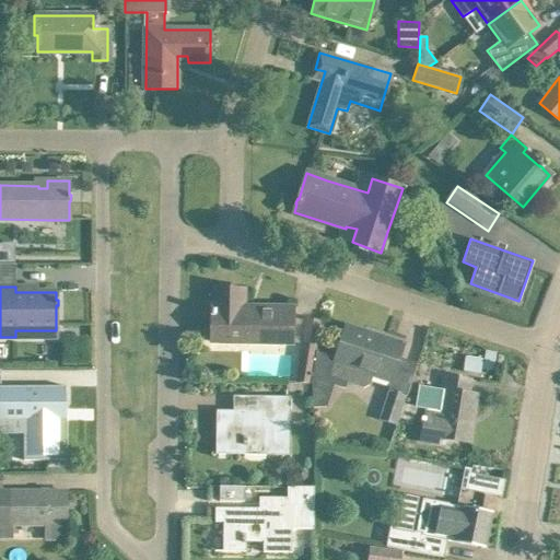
[(230,342),(252,342),(303,343),(296,382),(312,384),(315,361),(321,323),(292,319),(292,308),(244,307),(244,290),(213,290),(213,306),(211,306),(210,337),(230,337),(230,342)]
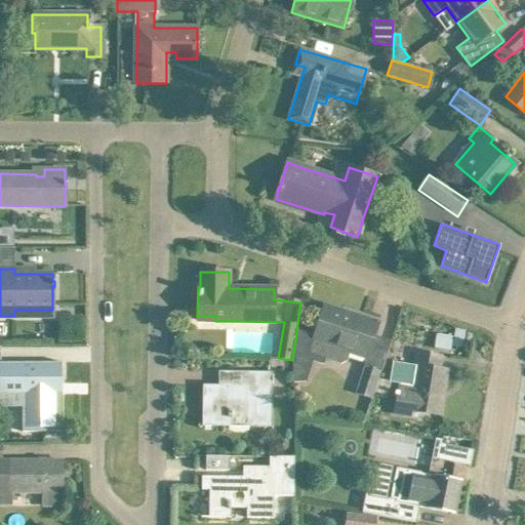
[(322,311),(310,349),(308,354),(339,364),(346,361),(349,352),(367,358),(378,323),(360,317),(359,322),(322,311)]
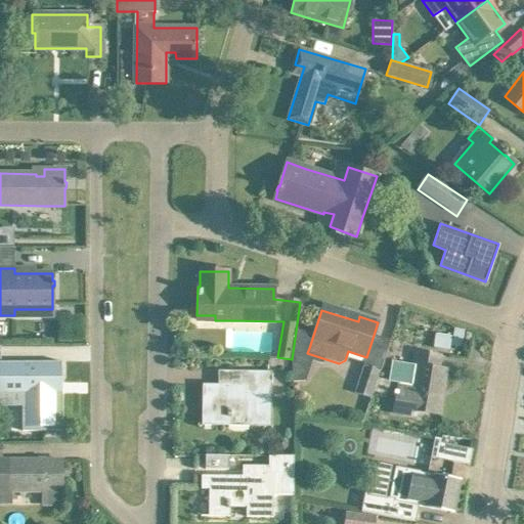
[(454,329),(451,346),(462,348),(465,330),(454,329)]
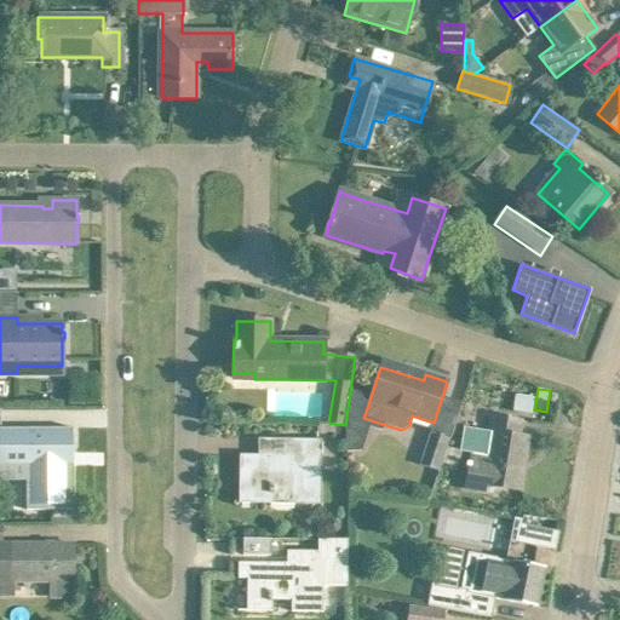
[(476,430),(471,455),(469,455),(463,492),(486,495),(488,486),(518,491),(528,436),(518,435),(521,420),(491,415),(488,431),(476,430)]
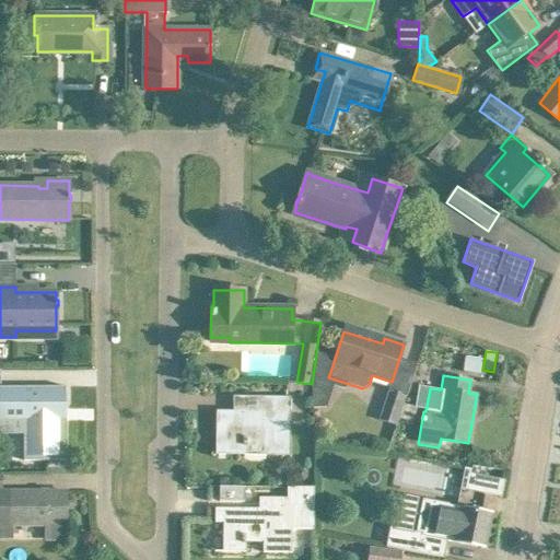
[(312,384),(296,382),(287,382),(286,392),(312,393),(312,384)]
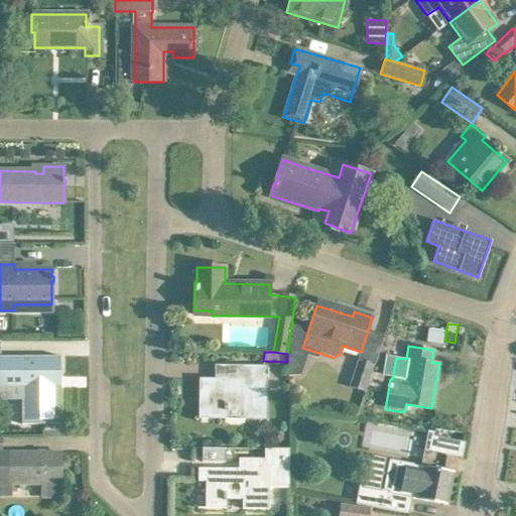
[(0,356),(0,388),(22,389),(22,394),(22,425),(60,424),(60,389),(60,356),(40,357),(0,356)]
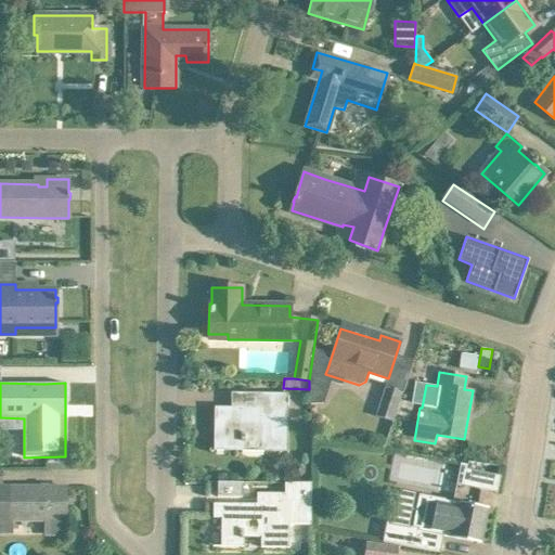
[(385,385),(375,416),(392,422),(402,391),(385,385)]
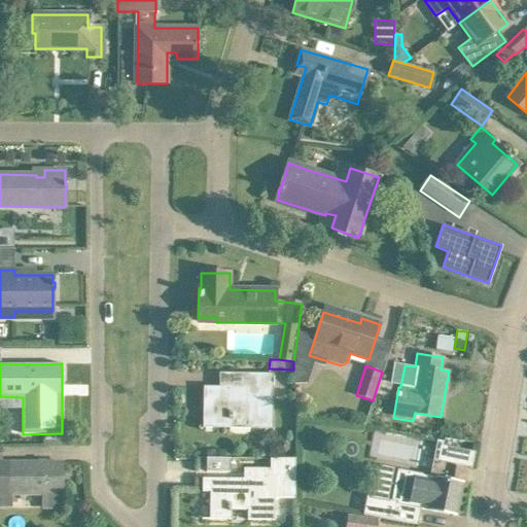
[(203,427),(223,428),(272,428),(273,377),(245,377),(245,387),(204,386),(203,427)]
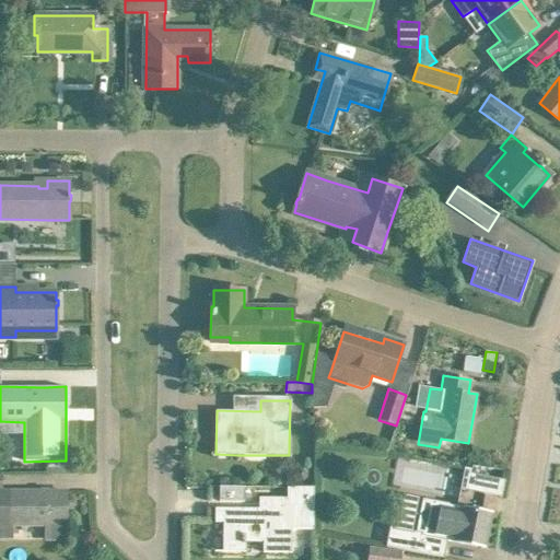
[(303,481),(306,477),(306,473),(303,469),(298,469),(294,474),(295,478),(299,481),(303,481)]
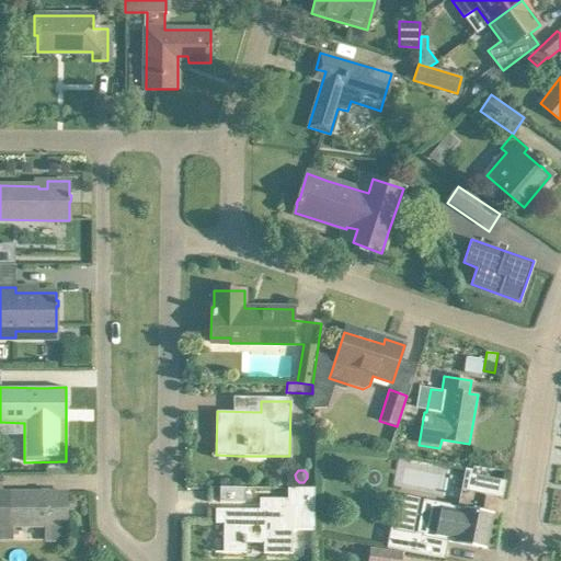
[(1,477),(0,476),(0,537),(10,538),(10,526),(45,526),(45,540),(66,540),(67,492),(1,492),(1,477)]
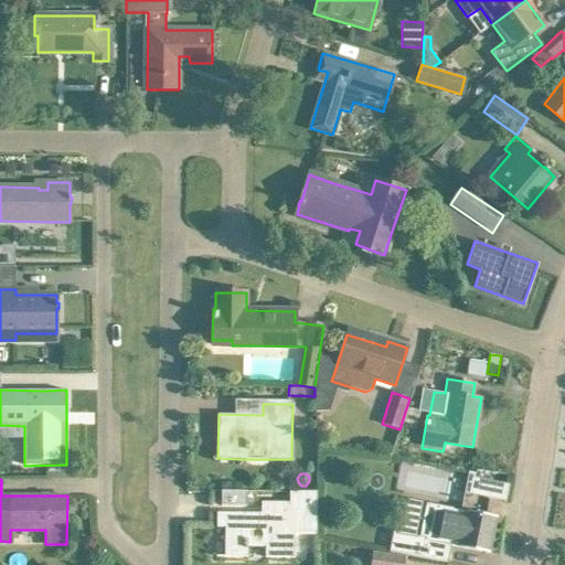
[(504,502),(509,486),(489,481),(484,498),(504,502)]
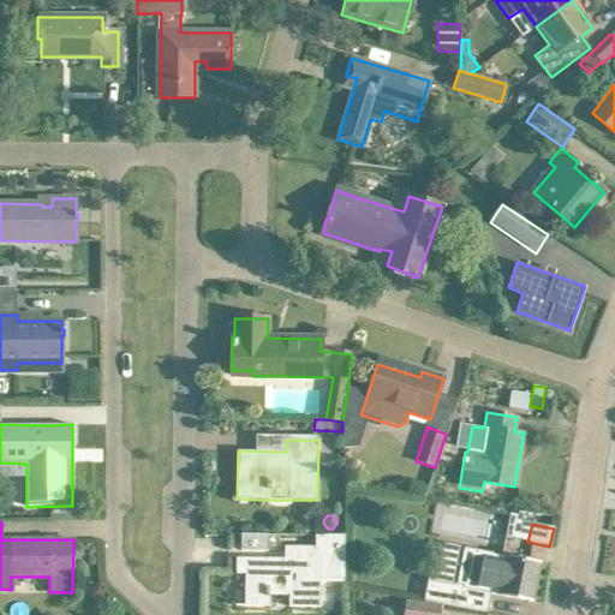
[(242,533),(242,551),(250,551),(268,551),(268,533),(242,533)]
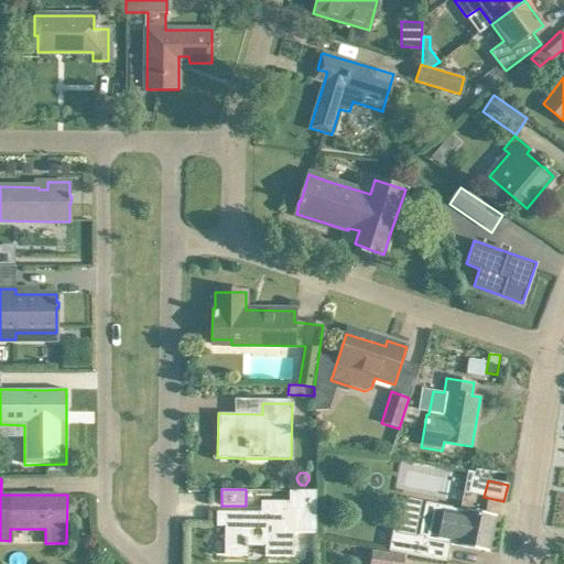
[(216,511),(216,527),(225,527),(225,555),(248,556),(248,545),(264,545),(264,556),(291,556),(291,533),(317,533),(316,490),(304,490),(291,490),(290,500),(283,500),(261,500),(261,512),(216,511)]
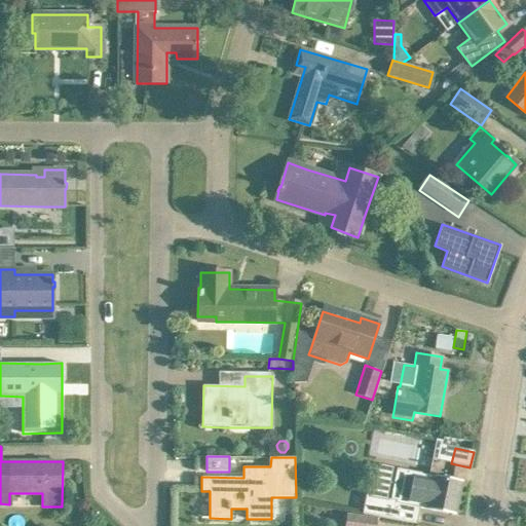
[(455,515),(462,481),(397,467),(393,484),(398,485),(395,500),(393,502),(397,503),(415,506),(455,515)]
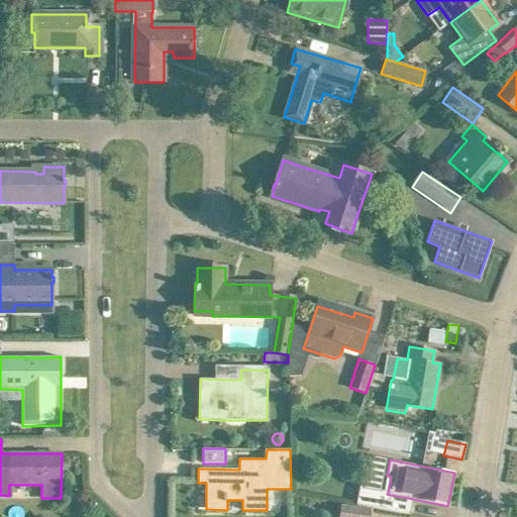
[(12,485),(11,495),(39,495),(39,486),(12,485)]
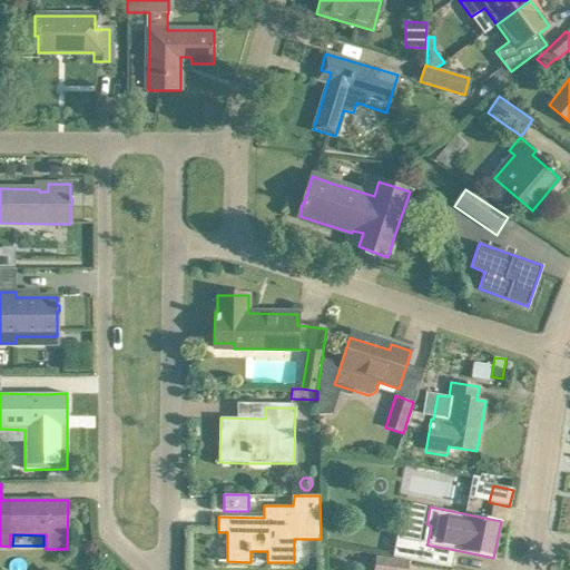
[(411,539),(396,537),(393,554),(426,561),(430,546),(426,544),(428,542),(411,539)]
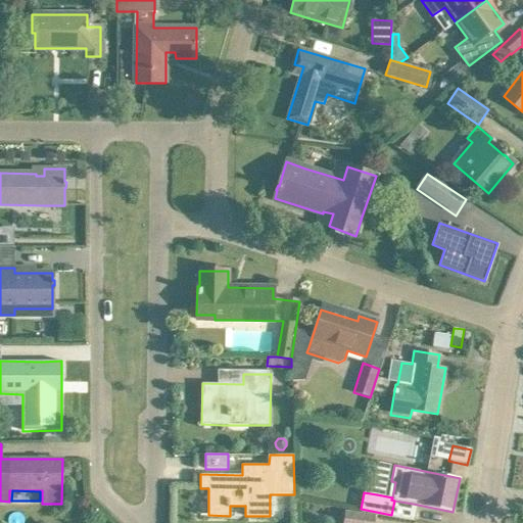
[(344,513),(342,522),(373,522),(374,517),(344,513)]
